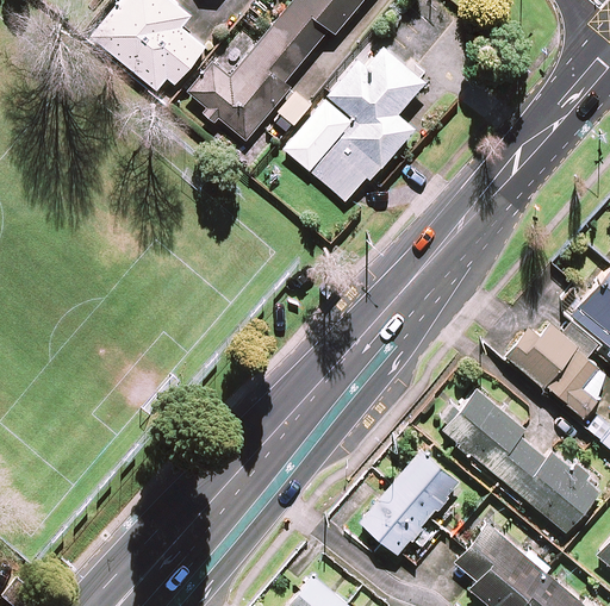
[(190,18),(168,0),(123,0),(107,20),(112,24),(98,42),(157,91),(167,79),(175,86),(205,49),(180,30),(190,18)]
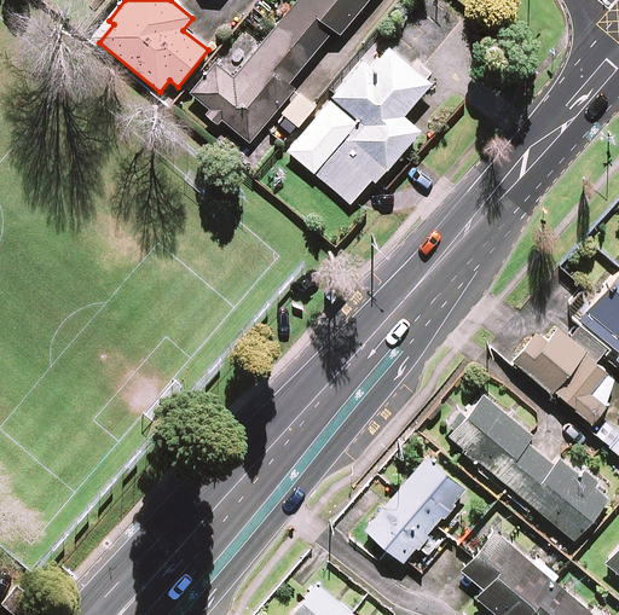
[(369,0),(300,0),(233,79),(217,65),(191,96),(249,144),(294,91),(288,86),(334,32),(340,36),(369,0)]
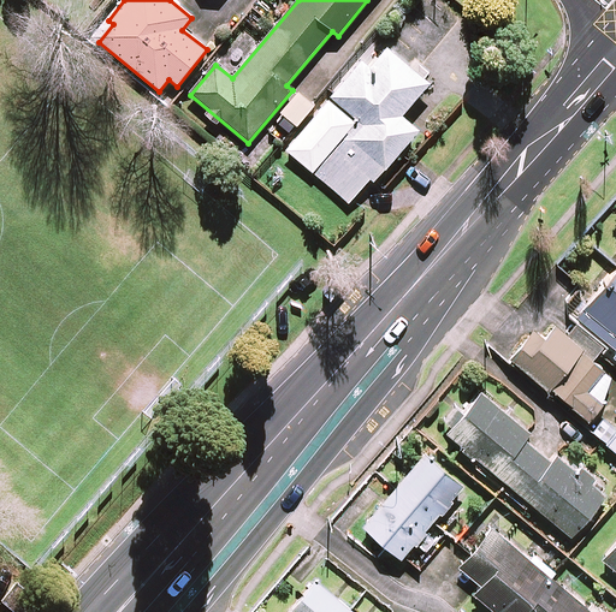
[(428,84),(386,49),(369,69),(362,63),(286,152),(349,205),(371,179),(374,183),(418,131),(401,117),(428,84)]
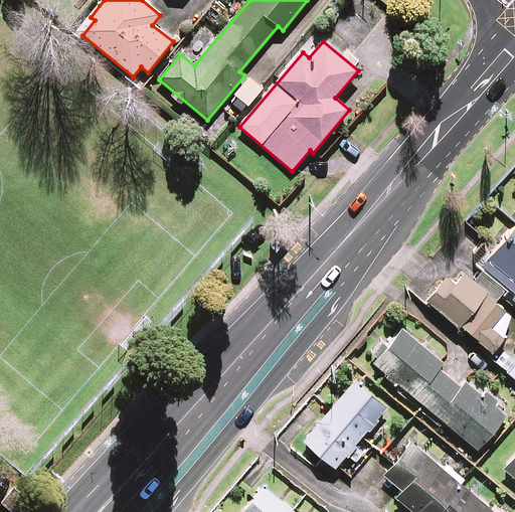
[(514,225),(482,266),(514,294),(514,225)]
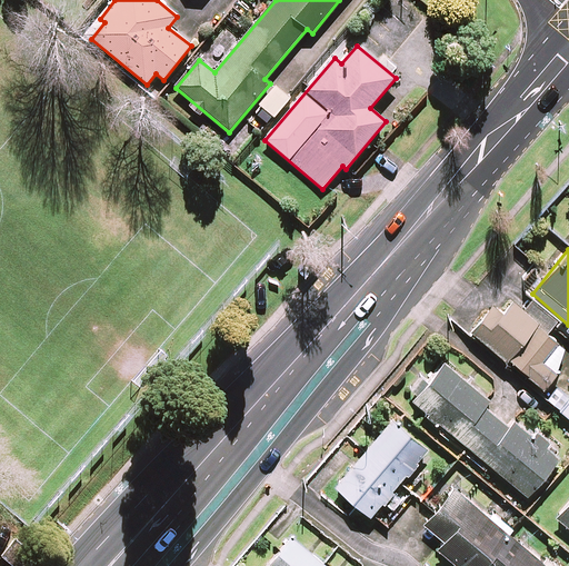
[(313,257),(299,274),(306,279),(320,264),(313,257)]
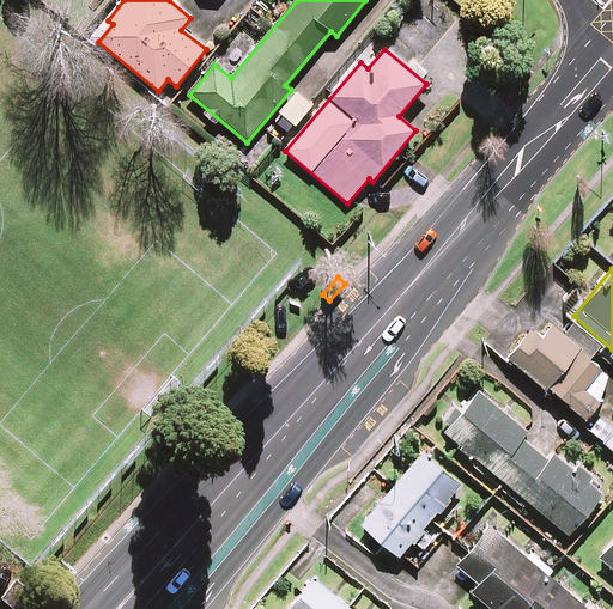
[(577,345),(526,300),(486,346),(507,364),(510,360),(545,390),(548,387),(586,420),(612,388),(612,381),(589,360),(600,349),(584,336),(577,345)]
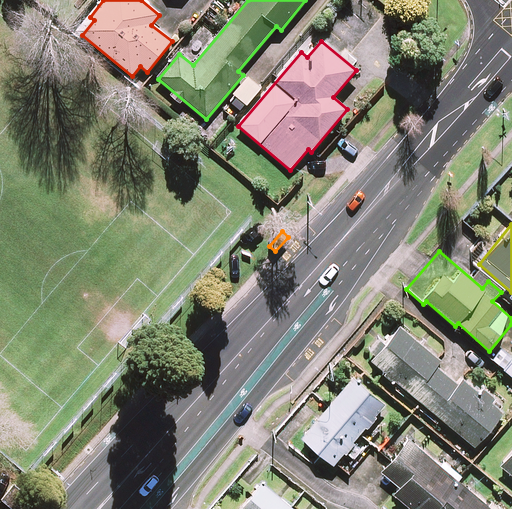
[(439,362),(400,329),(372,362),(474,447),(502,414),(461,380),(457,385),(435,367),(439,362)]
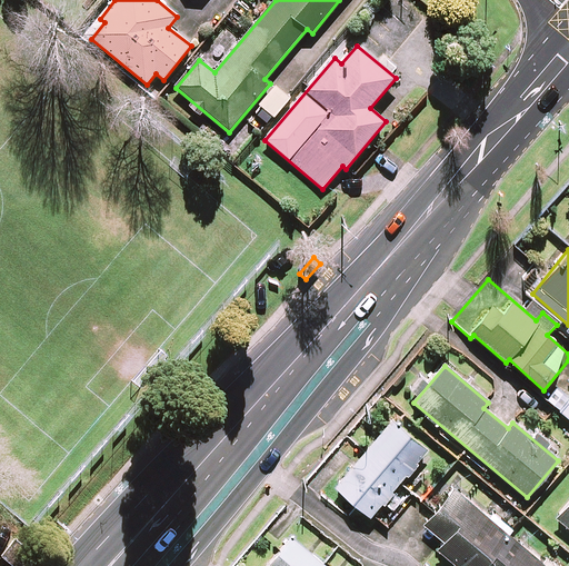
[(428,452),(392,423),(336,488),(371,518),(428,452)]
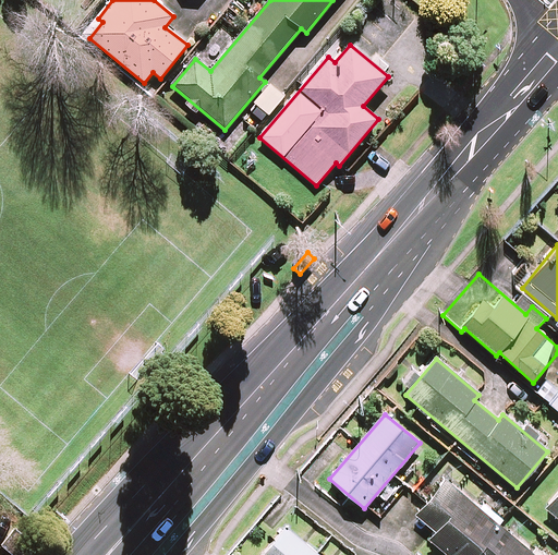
[(533,554),(446,481),(416,516),(436,533),(429,541),(446,554),(533,554)]
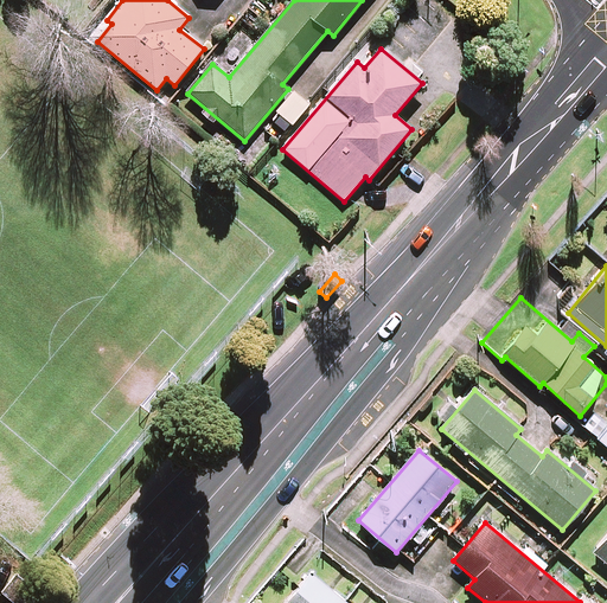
[(606,538),(594,553),(606,564),(606,538)]
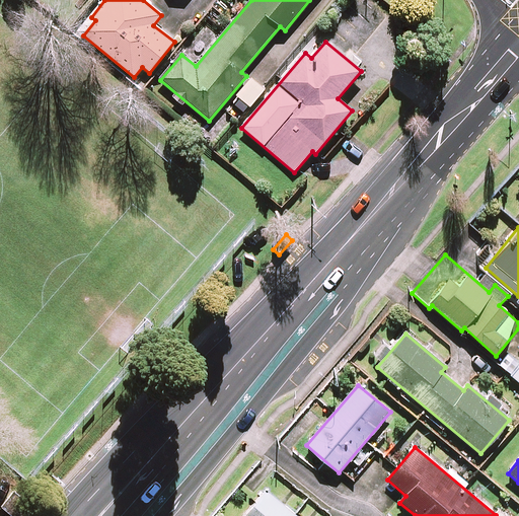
[(289,515),(264,494),(245,515),(289,515)]
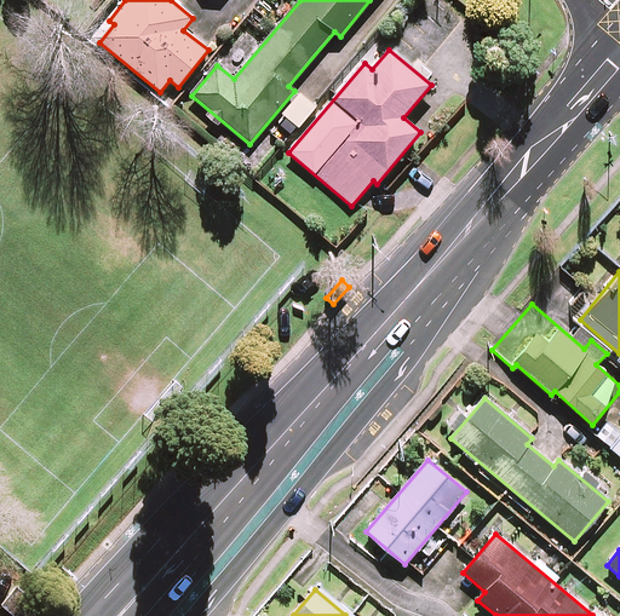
All buildings are outlined.
